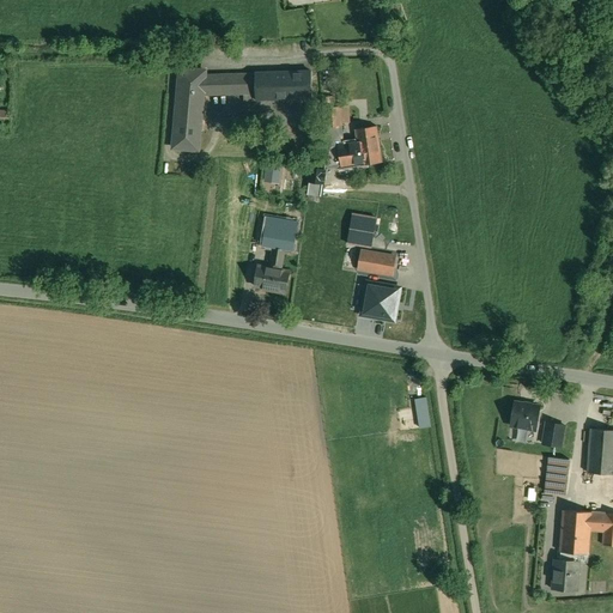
[(206,71),(181,68),(174,147),(199,150),(204,95),(256,92),(256,99),(313,98),(311,71),(255,73),(255,74),(205,76),(206,71)]
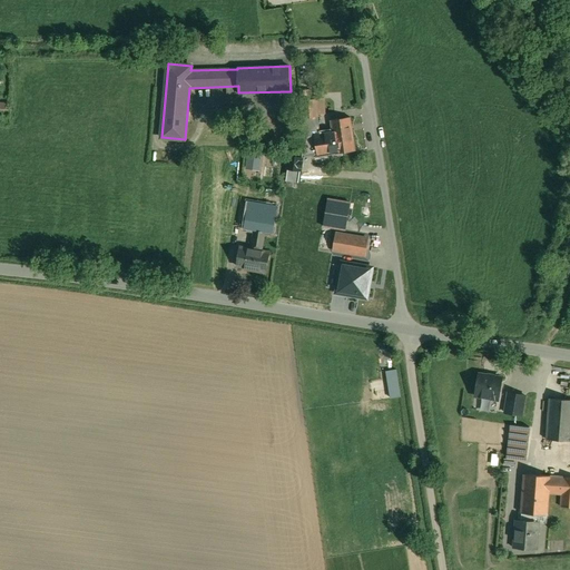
[(324,98),(302,99),(303,117),(313,117),(318,117),(318,114),(325,114),(324,98)]
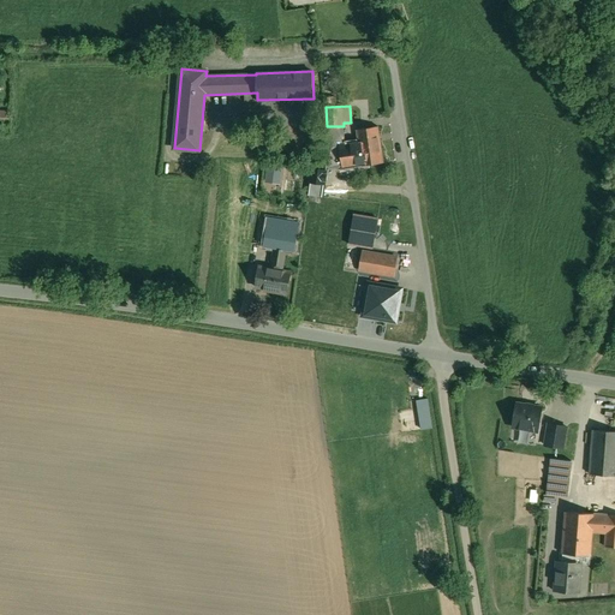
[(0,123),(12,124),(12,109),(0,109),(0,123)]
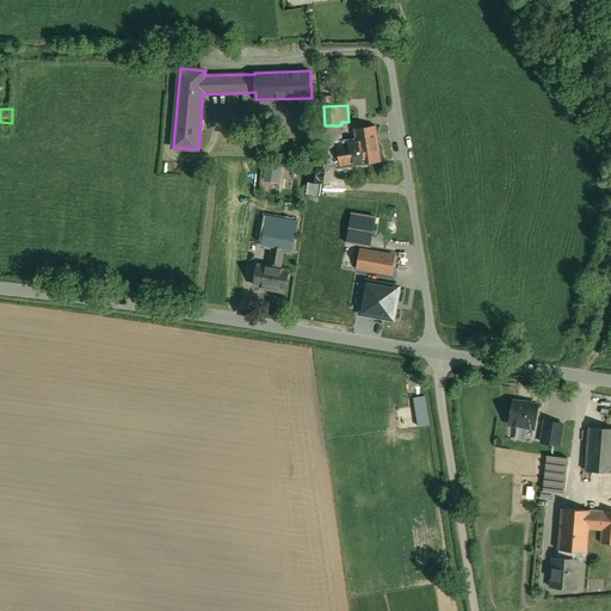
[(335,125),(325,125),(322,125),(322,136),(328,136),(335,136),(335,125)]
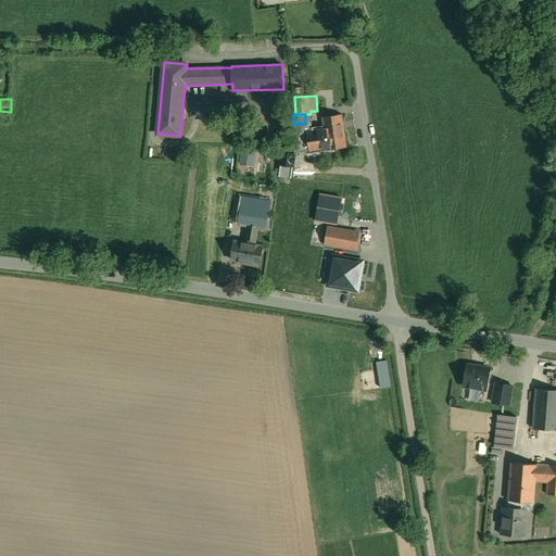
[(342,114),(323,117),(325,128),(307,131),(311,152),(327,149),(346,147),(342,114)]
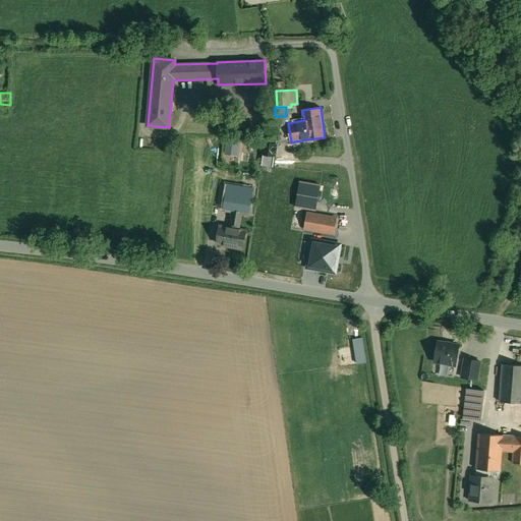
[(228,155),(241,155),(241,141),(228,141),(228,155)]
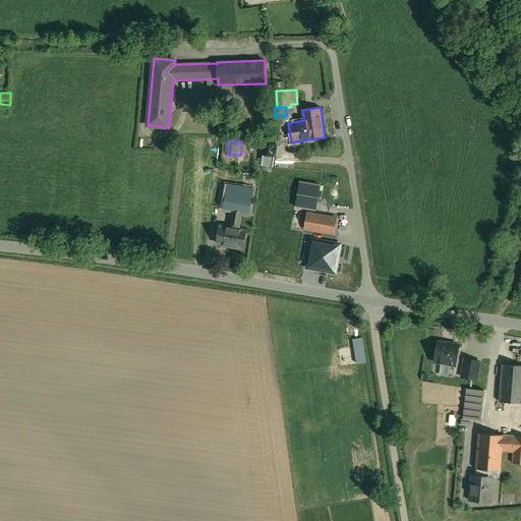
[(277,143),(265,142),(263,155),(275,156),(277,143)]
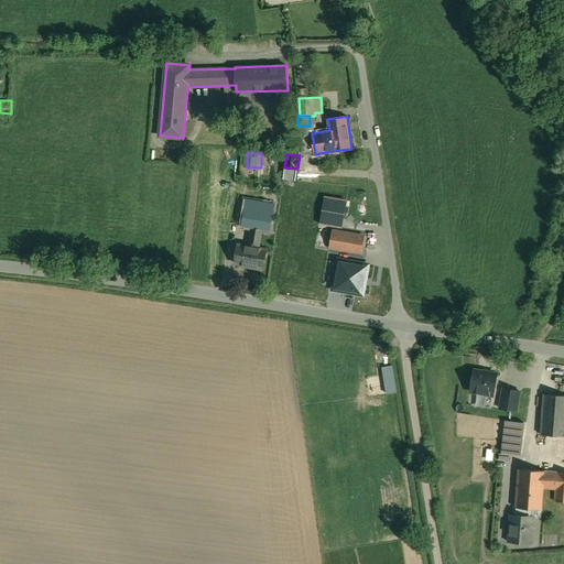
[(274,204),(247,199),(242,225),(252,227),(262,228),(270,230),(274,204)]
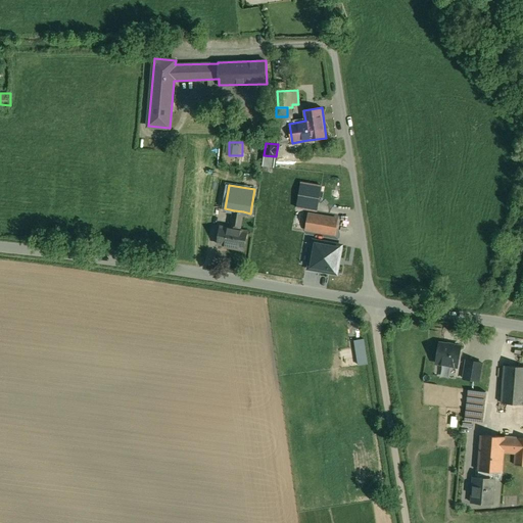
[(243,211),(234,210),(231,229),(240,230),(243,211)]
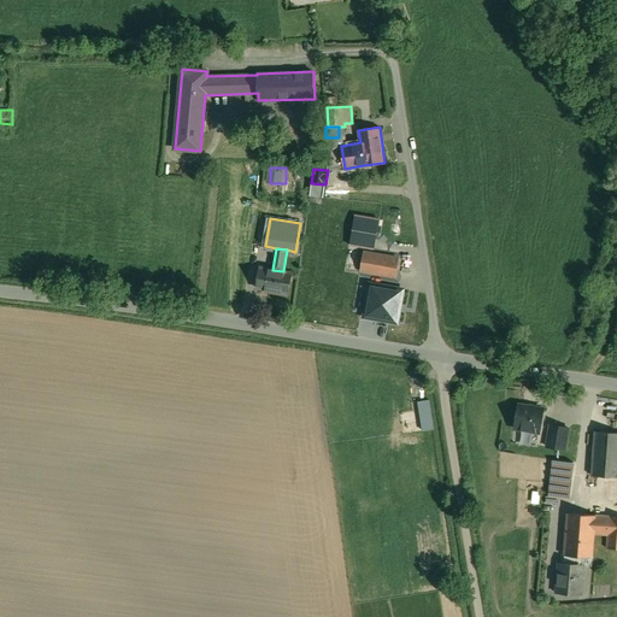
[(383,256),(364,252),(360,271),(377,274),(380,274),(383,256)]
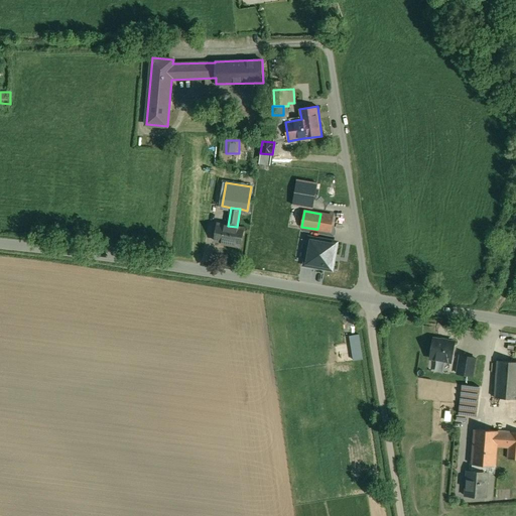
[(334,216),(320,214),(317,229),(326,231),(331,232),(334,216)]
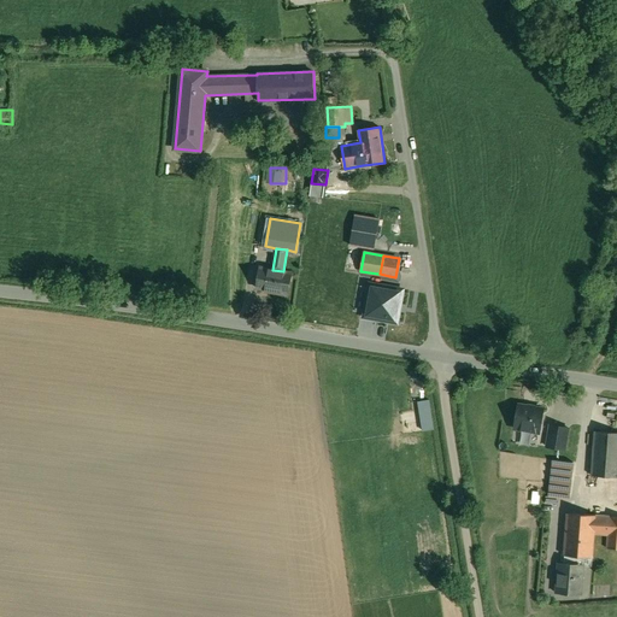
[(272,270),(259,268),(256,287),(270,289),(270,291),(270,292),(288,295),(292,272),(283,271),(272,270)]
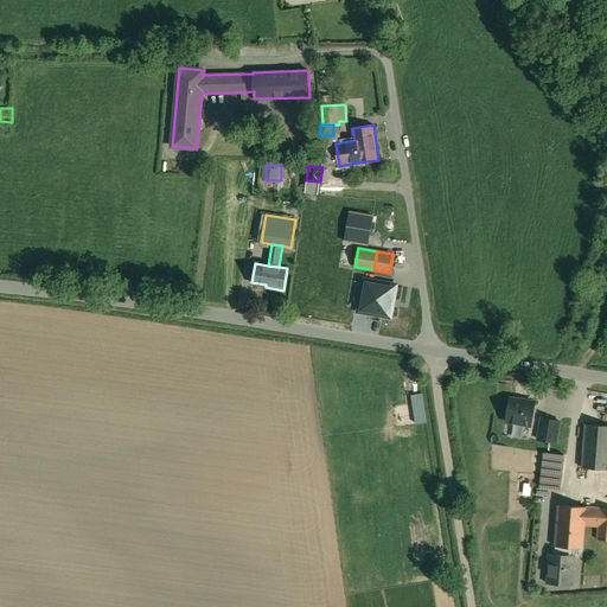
[(374,269),(371,269),(369,285),(368,283),(364,305),(390,310),(394,288),(379,286),(383,272),(374,269)]
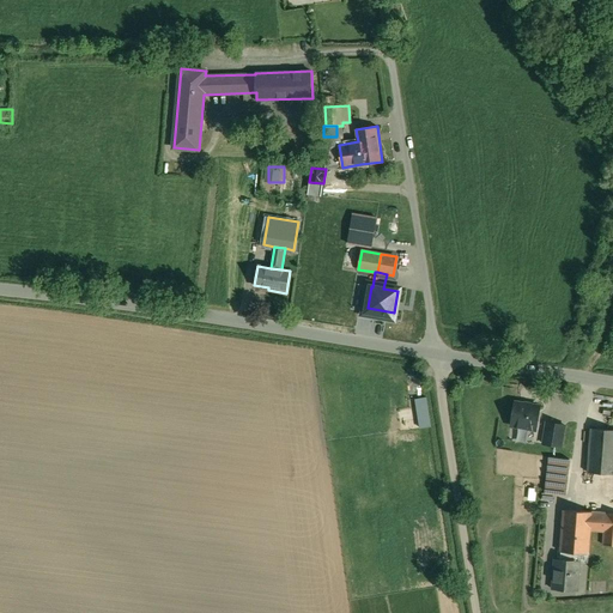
[(430,396),(419,398),(423,428),(434,426),(430,396)]
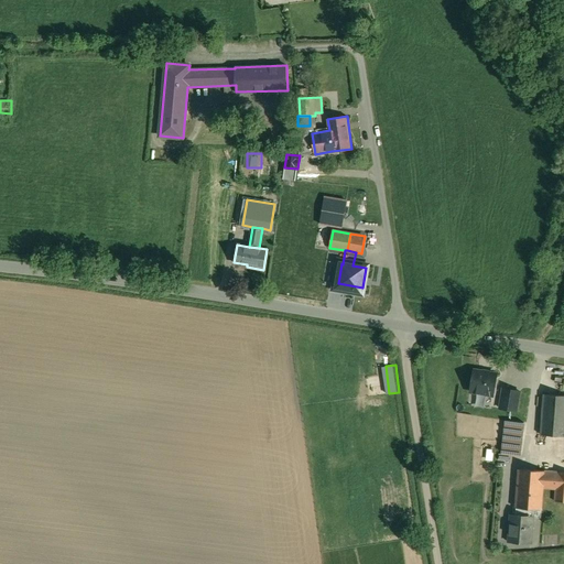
[(492,396),(497,373),(474,370),(470,391),(476,392),(478,394),(485,396),(487,394),(492,396)]
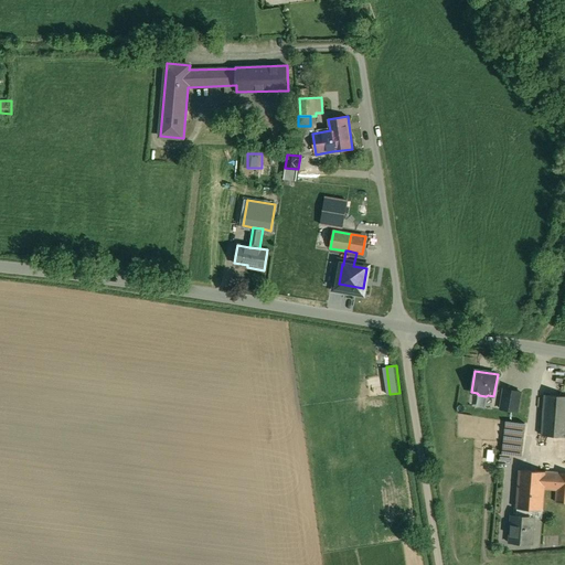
[(564,396),(544,395),(542,435),(564,437),(564,396)]
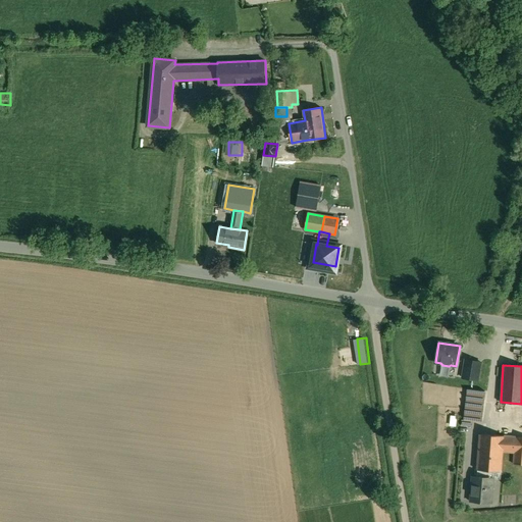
[(485,390),(468,388),(465,420),(473,421),(481,422),(485,390)]
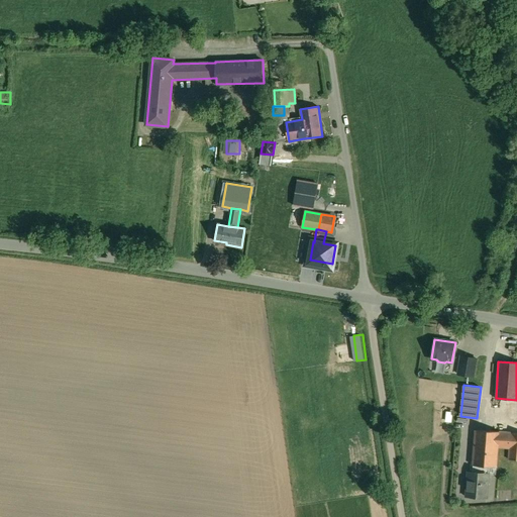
[(516,432),(476,430),(475,446),(482,447),(491,448),(491,445),(498,446),(498,447),(509,448),(509,459),(516,459),(516,432)]
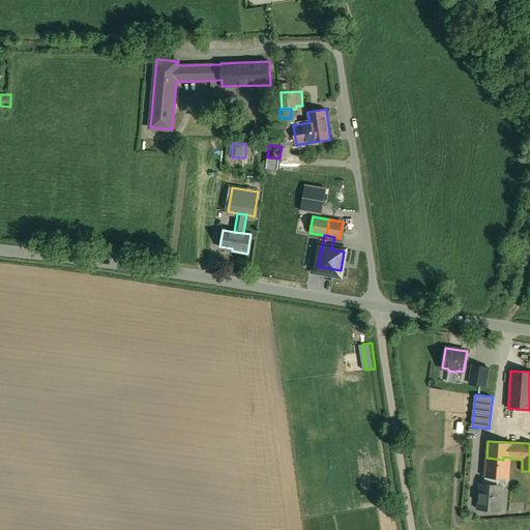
[(494,459),(487,458),(484,477),(501,478),(508,479),(510,459),(510,458),(503,457),(503,460),(494,459)]
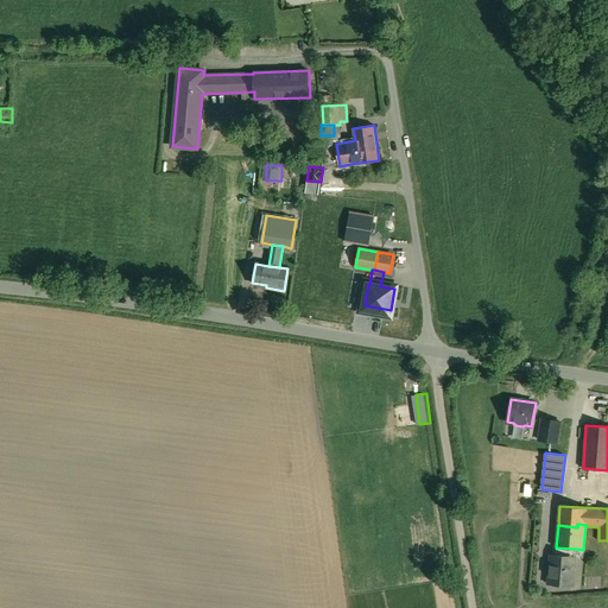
[(575,549),(556,548),(556,555),(551,555),(548,584),(562,586),(562,582),(572,583),(575,549)]
